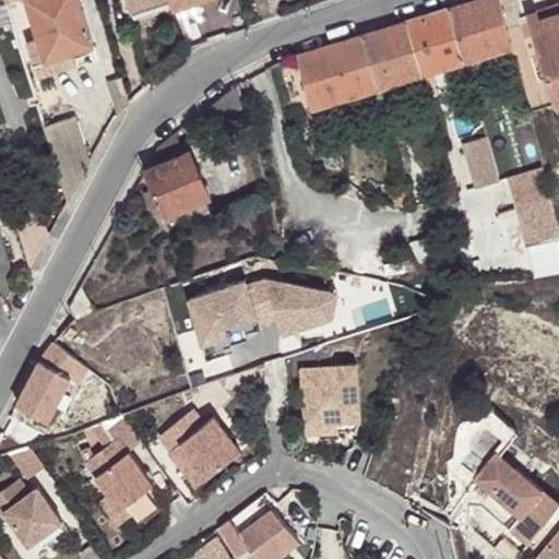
[(46,63),(75,54),(94,48),(78,0),(26,0),(38,40),(44,59),(46,63)]
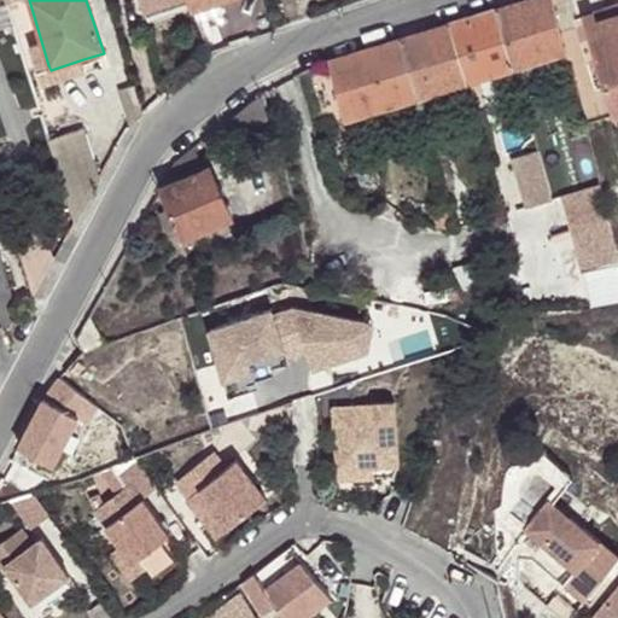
[(167,0),(143,9),(144,13),(186,0),(167,0)]
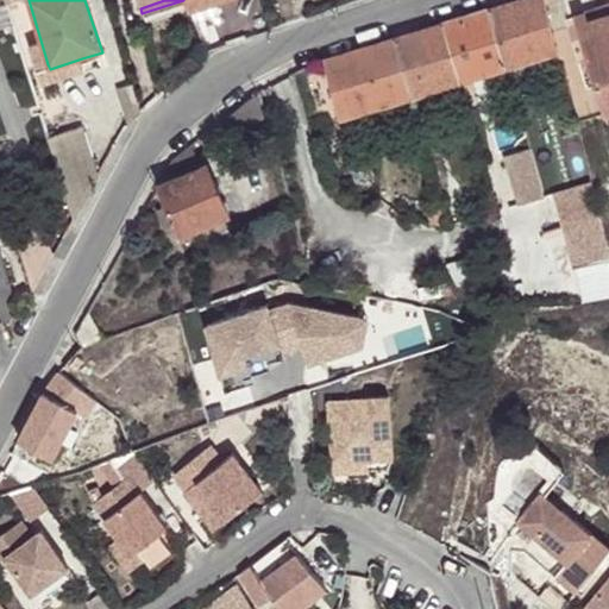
[(213,0),(192,8),(195,19),(220,11),(217,0),(213,0)]
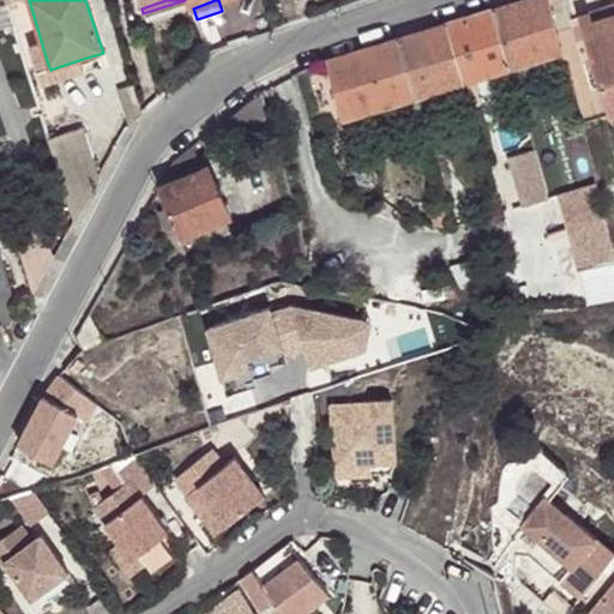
[(551,0),(513,0),(499,5),(515,66),(563,49),(565,48),(559,30),(551,0)]
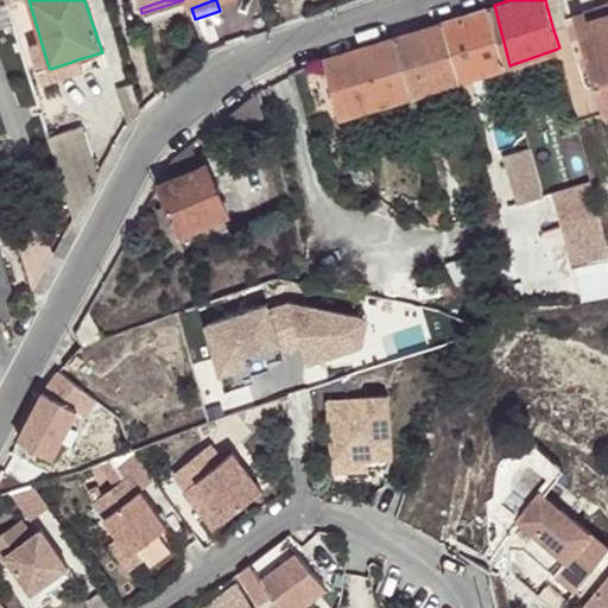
[(607,4),(577,13),(580,21),(607,14),(607,4)]
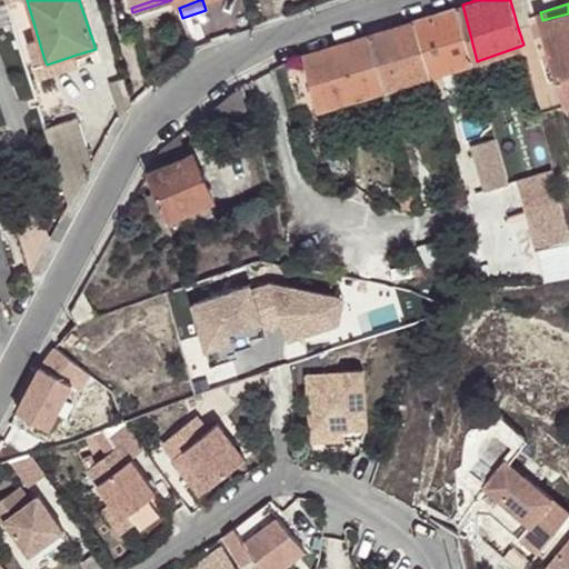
[(462,5),(417,19),(430,76),(477,61),(462,5)]
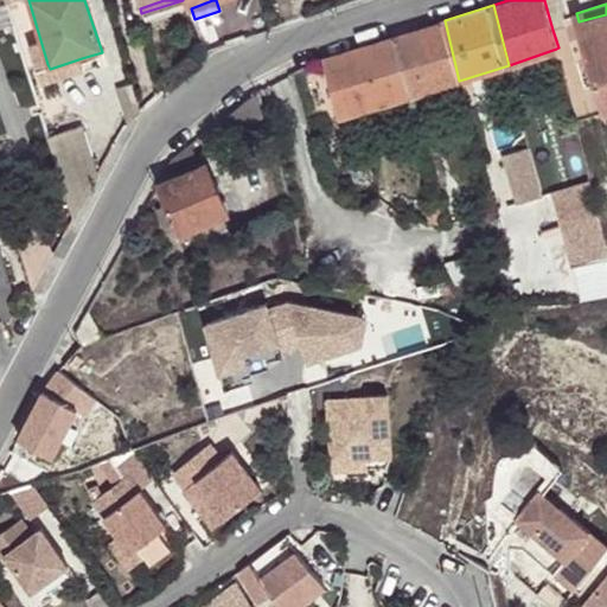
[(558,48),(556,49),(560,62),(566,59),(582,117),(606,110),(606,14),(579,21),(553,30),(558,48)]
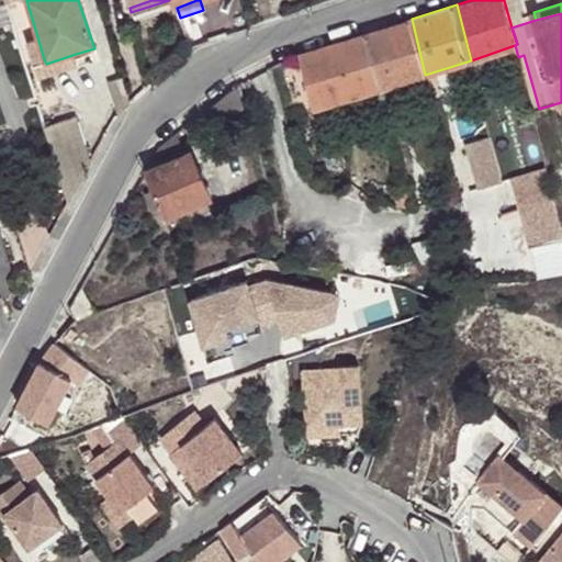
[(412,19),(371,31),(383,88),(425,75),(412,19)]
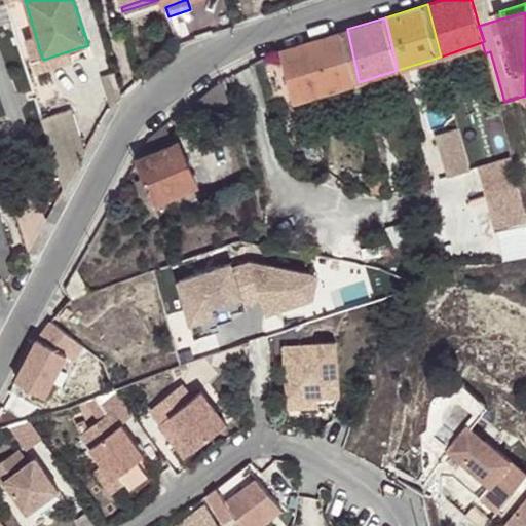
[(347,29),(285,47),(298,95),(300,97),(359,82),(347,29)]
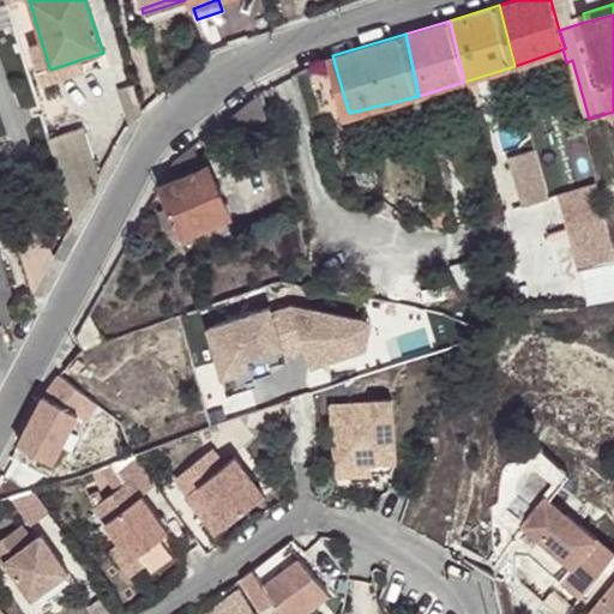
[(86,71),(83,59),(50,70),(48,65),(42,44),(31,46),(42,79),(43,85),(86,71)]
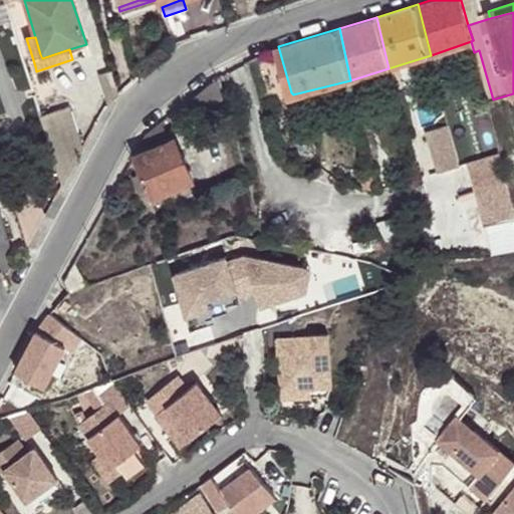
[(108,102),(118,92),(111,69),(98,73),(108,102)]
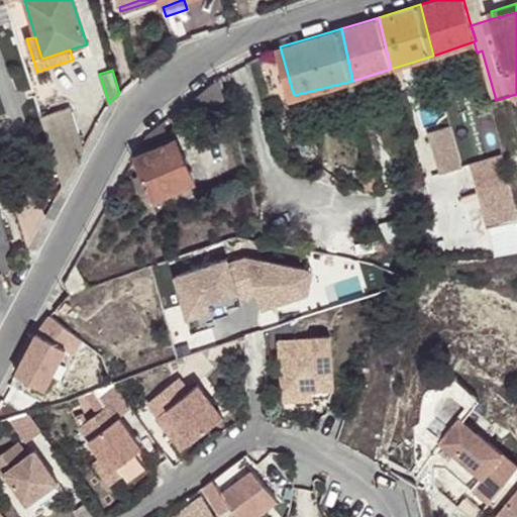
[(42,121),(64,188),(86,148),(73,111),(42,121)]
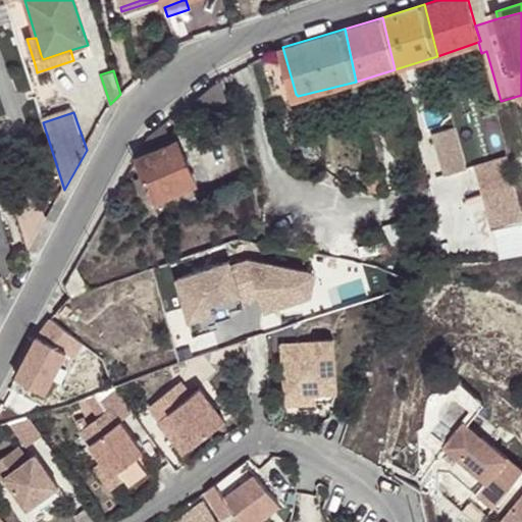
[(460,141),(456,126),(432,134),(441,163),(460,141)]
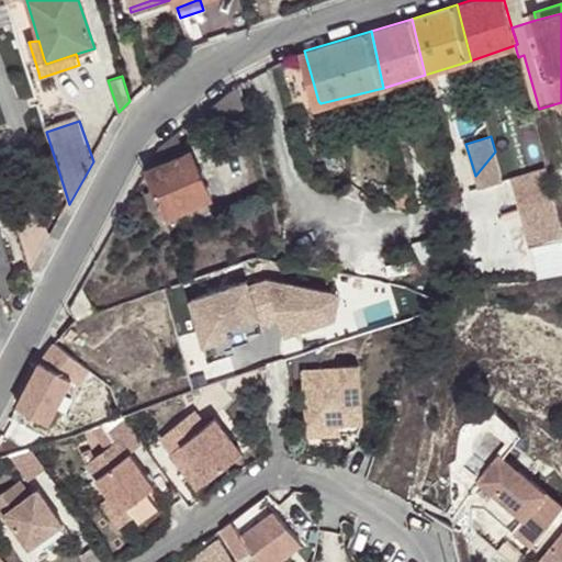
[(464,144),(454,145),(462,186),(471,184),(464,144)]
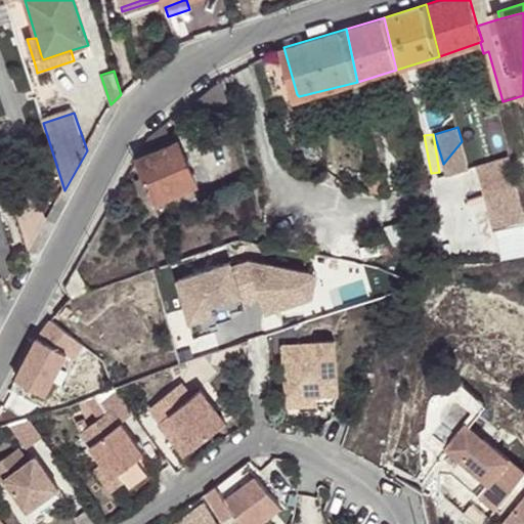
[(168,141),(135,158),(143,178),(135,182),(141,195),(149,191),(154,198),(194,179),(177,138),(168,141)]
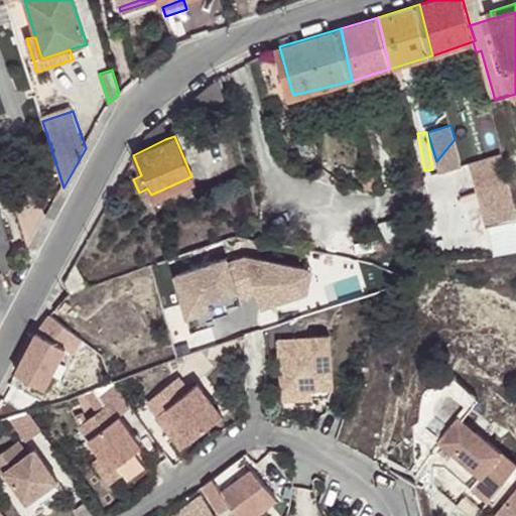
[(461,164),(455,139),(436,161),(440,170),(461,164)]
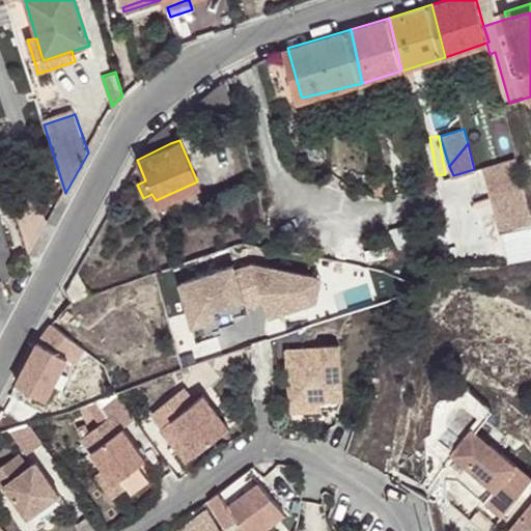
[(530,221),(530,210),(518,158),(483,168),(500,231),(530,221)]
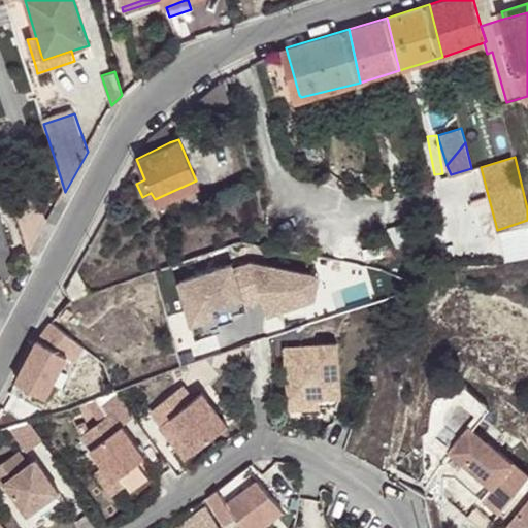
[(26,253),(47,220),(37,189),(8,196),(26,253)]
